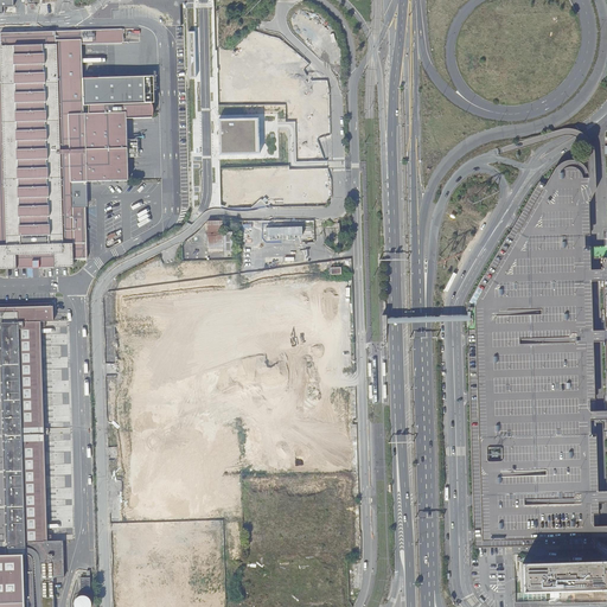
[(13,7),(13,0),(0,0),(0,13),(2,14),(2,7),(13,7)]
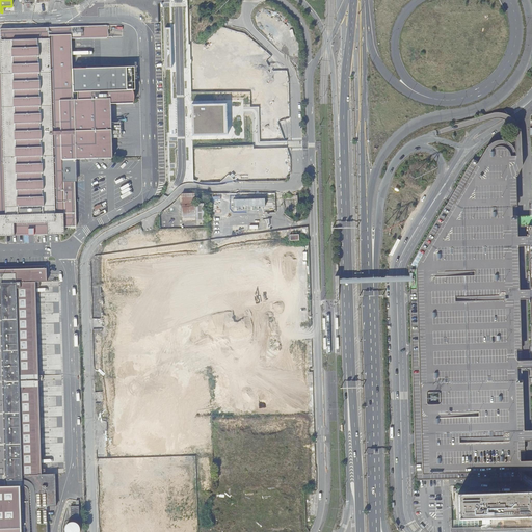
[(77,227),(75,181),(63,181),(62,160),(112,159),(111,137),(111,123),(111,104),(134,103),(133,67),(73,69),(72,37),(107,36),(106,25),(71,26),(71,27),(0,29),(0,41),(0,40),(0,228),(28,228),(28,231),(32,231),(32,228),(34,228),(34,235),(52,234),(52,227),(64,227),(77,227)]
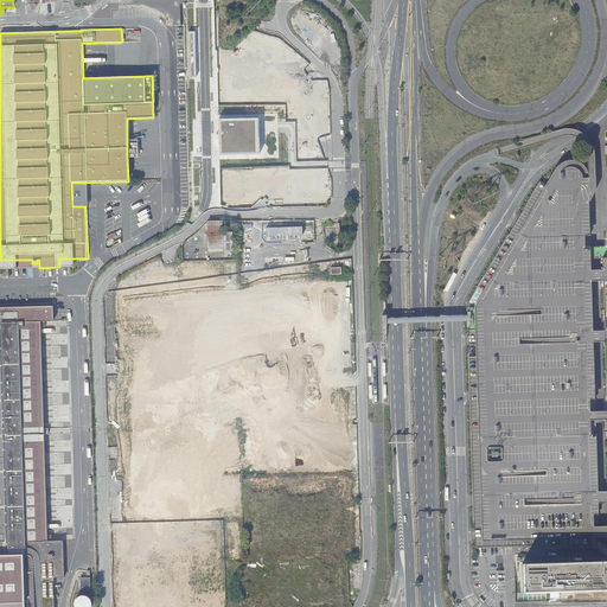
[(256,126),(256,121),(218,122),(218,126),(219,157),(259,155),(256,126)]
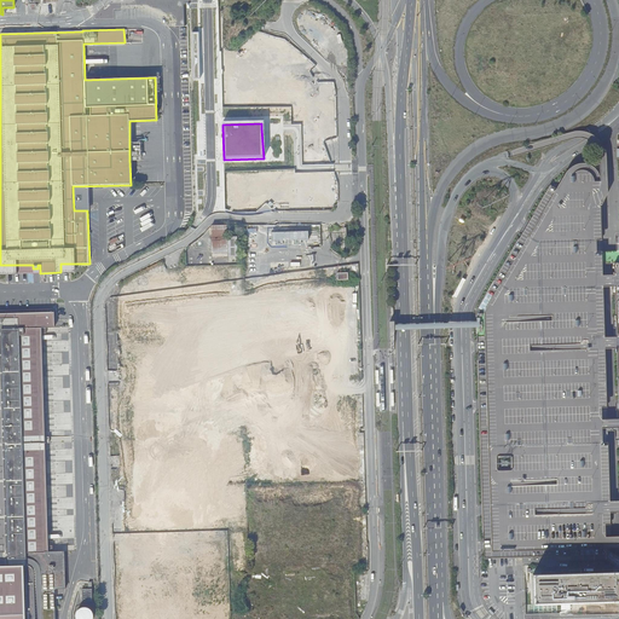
[(129,160),(140,160),(140,143),(129,143),(129,160)]
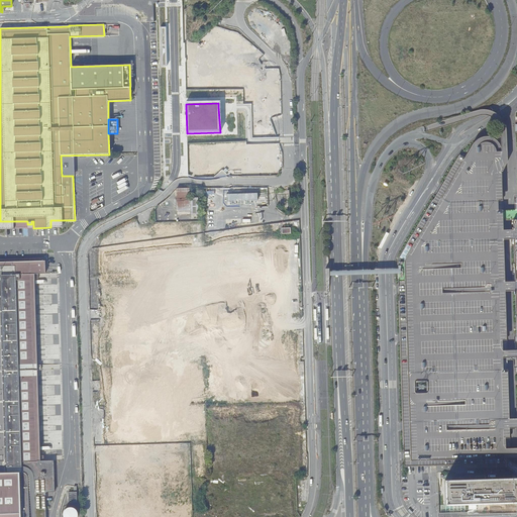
[(404,467),(445,464),(464,464),(464,466),(467,466),(467,468),(505,467),(511,467),(511,460),(510,428),(509,418),(508,359),(507,349),(502,153),(501,150),(501,146),(498,141),(493,137),(489,136),(483,136),(482,136),(479,138),(476,140),(473,143),(466,157),(459,153),(438,190),(429,205),(397,260),(397,270),(398,272),(398,274),(398,290),(400,338),(400,346),(401,392),(402,426),(403,455),(404,467)]
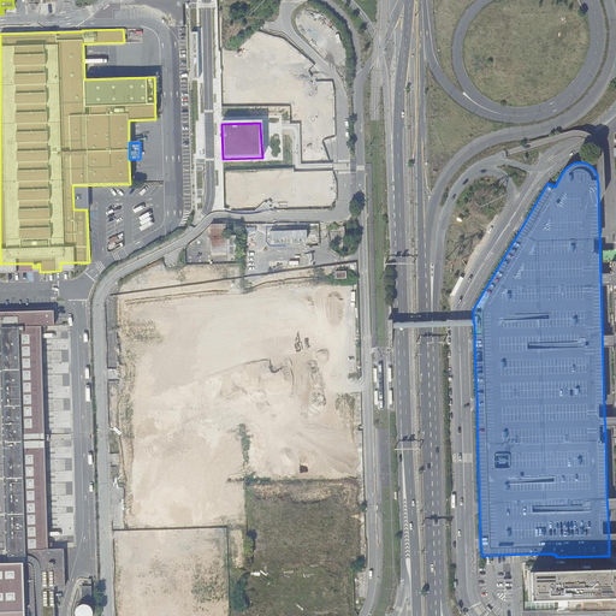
[(237,235),(226,235),(226,223),(211,224),(212,255),(237,254),(237,235)]
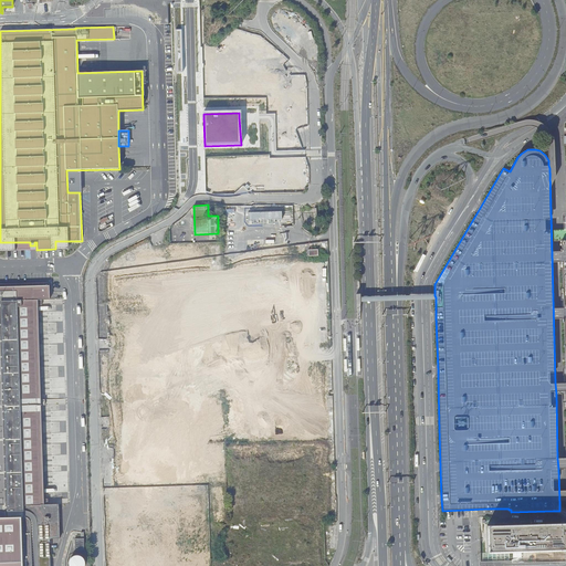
[(282,211),(249,211),(249,220),(252,220),(252,223),(260,223),(260,220),(269,220),(269,223),(276,222),(276,220),(282,219),(282,211)]
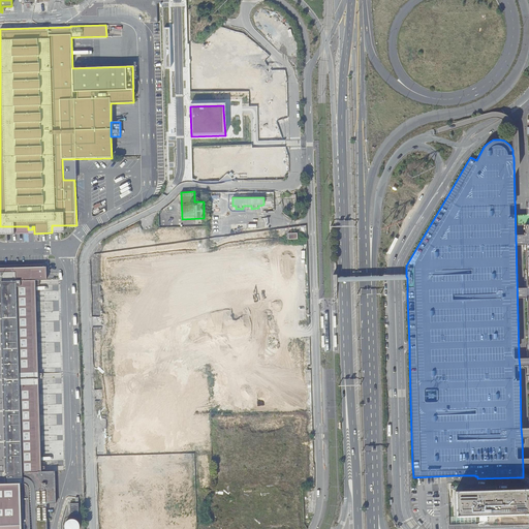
[(241,245),(271,245),(270,225),(256,225),(255,213),(247,213),(247,217),(239,217),(239,214),(230,214),(230,226),(241,226),(241,245)]
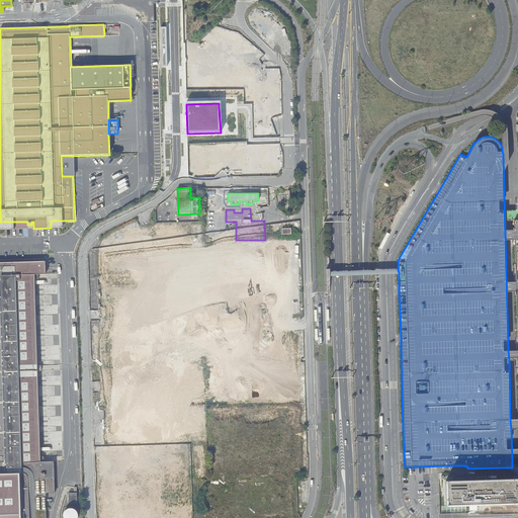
[(101,305),(193,300),(191,232),(189,232),(189,225),(157,226),(159,275),(100,277),(101,305)]
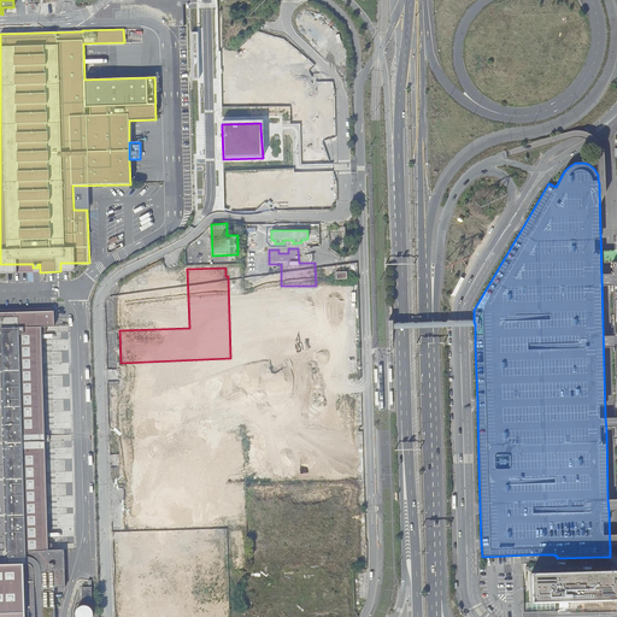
[(0,616),(54,616),(54,587),(65,587),(64,550),(48,550),(41,327),(54,327),(54,311),(0,312),(0,616)]
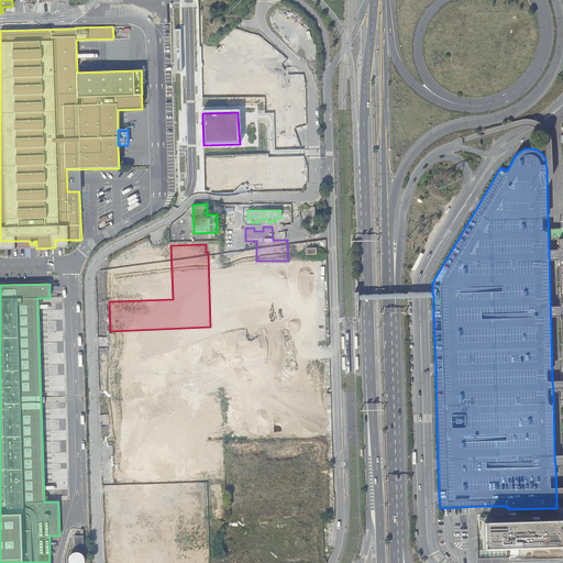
[(166,395),(166,379),(111,381),(111,395),(166,395)]
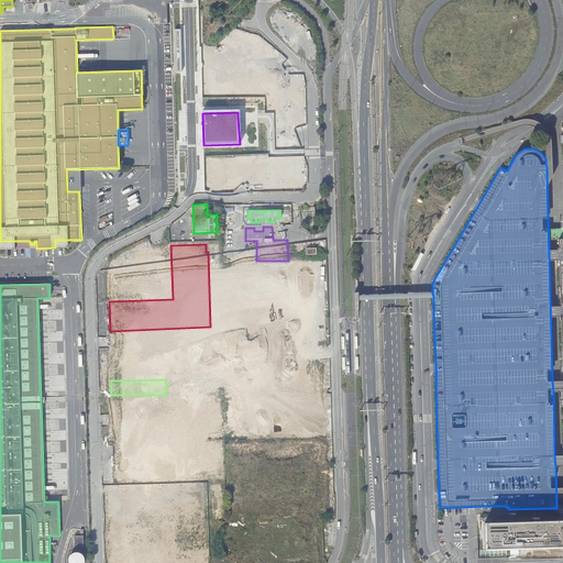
[(177,415),(139,416),(140,442),(184,441),(183,435),(177,435),(177,415)]
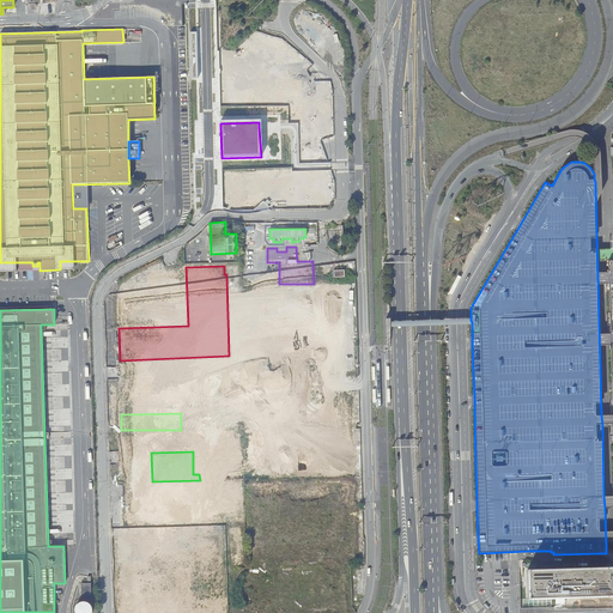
[(188,515),(187,501),(177,501),(177,495),(123,496),(123,526),(198,525),(198,515),(188,515)]
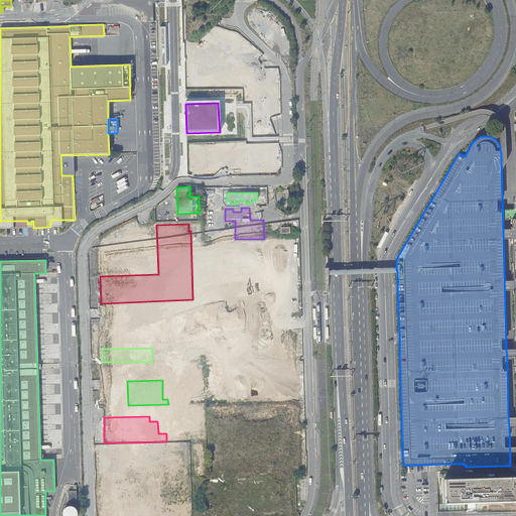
[(183,479),(183,453),(151,454),(152,479),(183,479)]
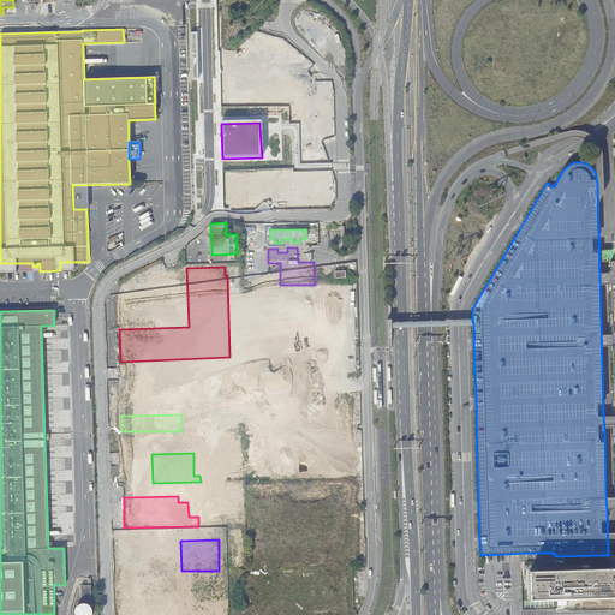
[(566,566),(566,569),(529,571),(530,601),(614,597),(614,592),(614,568),(578,569),(578,566),(566,566)]
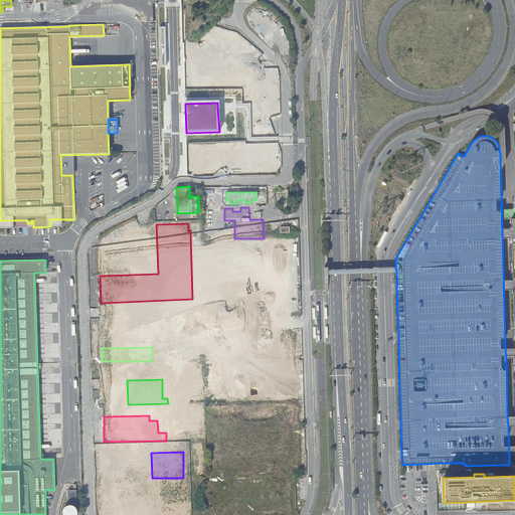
[(76,489),(68,490),(68,500),(76,500),(76,489)]
